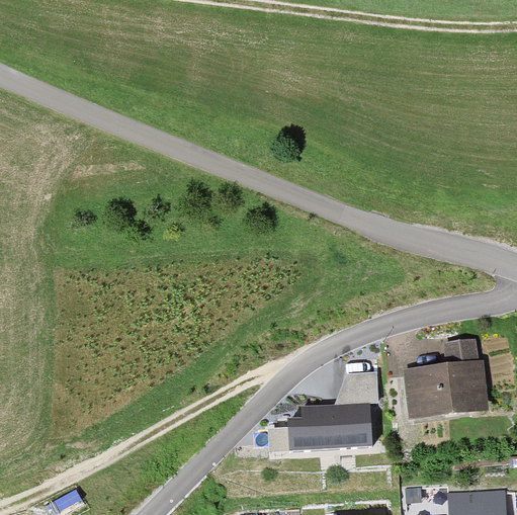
[(442,341),(445,362),(478,358),(476,337),(442,341)]
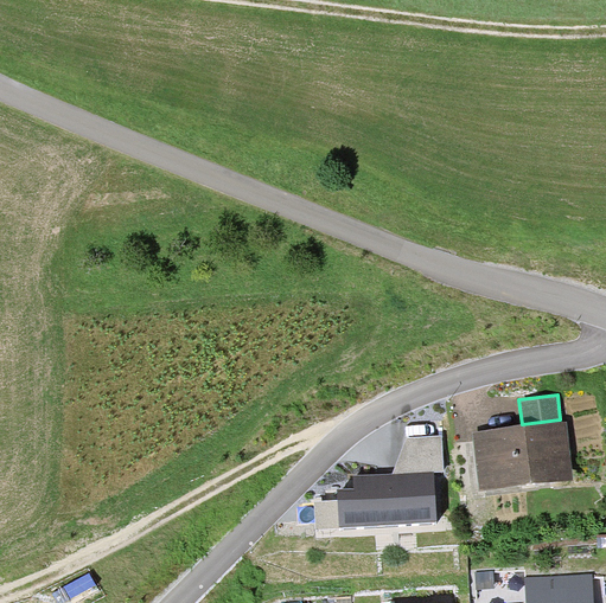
[(506,427),(472,430),(478,491),(573,480),(567,419),(560,419),(522,424),(506,427)]
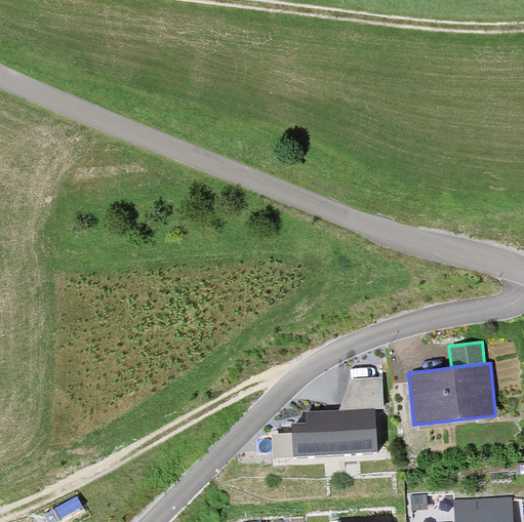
[(351,377),(338,408),(348,408),(374,406),(384,406),(381,375),(351,377)]
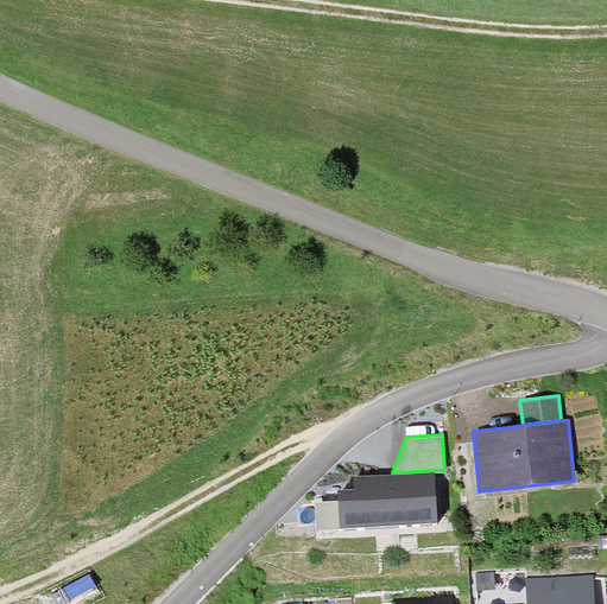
[(392,472),(353,475),(354,489),(336,490),(336,500),(339,527),(339,528),(436,522),(434,470),(403,472),(392,472)]
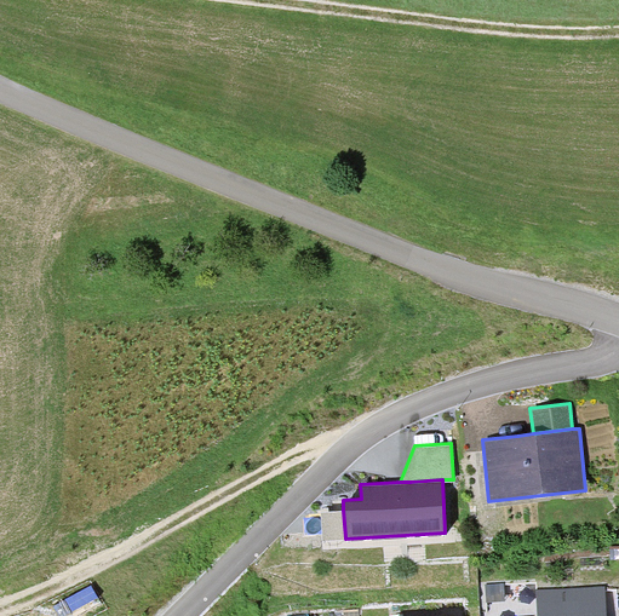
[(345,537),(343,510),(320,511),(322,539),(345,537)]
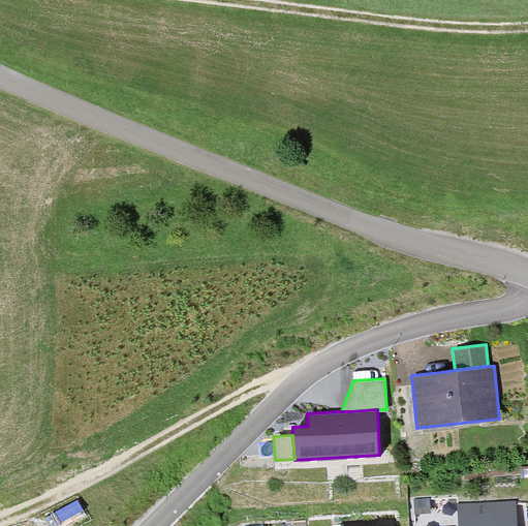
[(517,525),(516,498),(457,501),(457,525),(517,525)]
